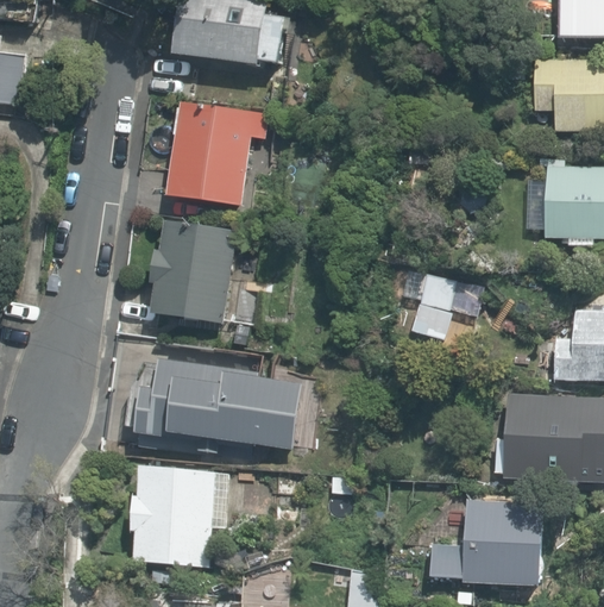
[(0,18),(35,23),(37,0),(0,0),(0,18)]
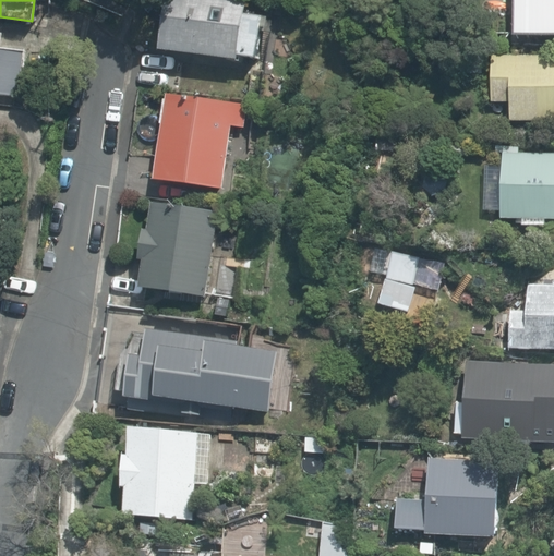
[(165,0),(158,48),(238,59),(238,55),(253,57),(259,17),(241,15),(243,0),(165,0)]
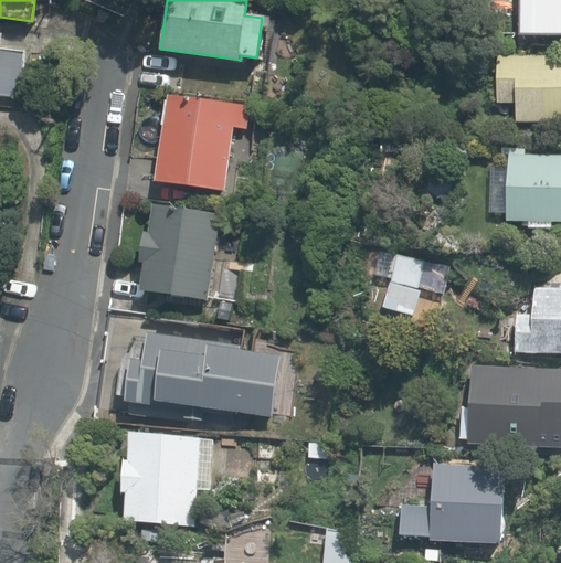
[(516,0),(516,34),(560,34),(560,0),(516,0)]
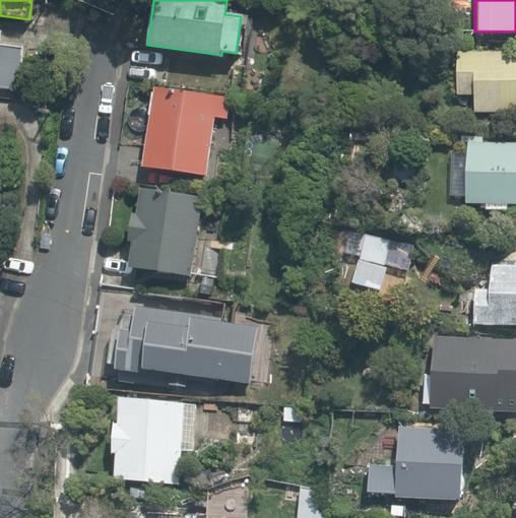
[(0,87),(15,89),(20,47),(0,44),(0,37),(1,30),(0,30),(0,87)]
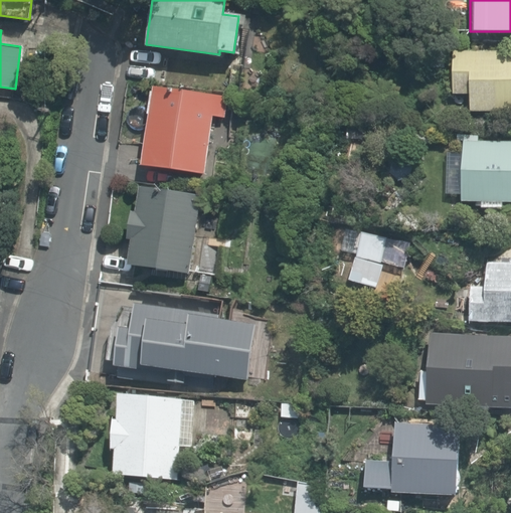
[(469,110),(510,109),(510,48),(452,49),(451,92),(469,92),(469,110)]
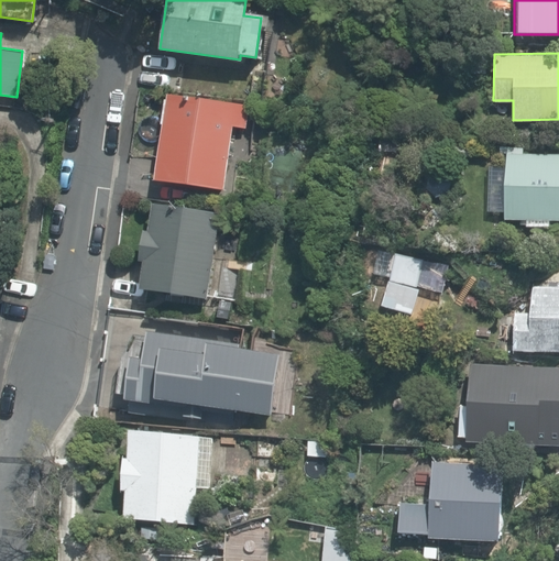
[(154,179),(221,188),(230,124),(243,127),(247,105),(166,92),(154,179)]
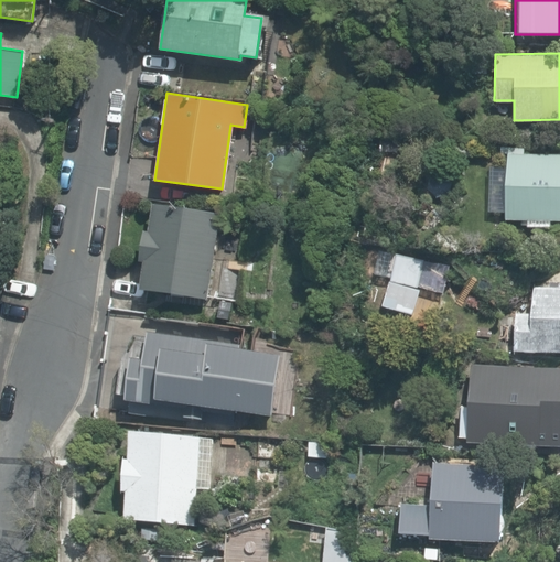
[(559,222),(559,154),(506,153),(504,184),(492,183),(490,213),(503,214),(503,219),(527,220),(526,227),(550,228),(551,222),(559,222)]
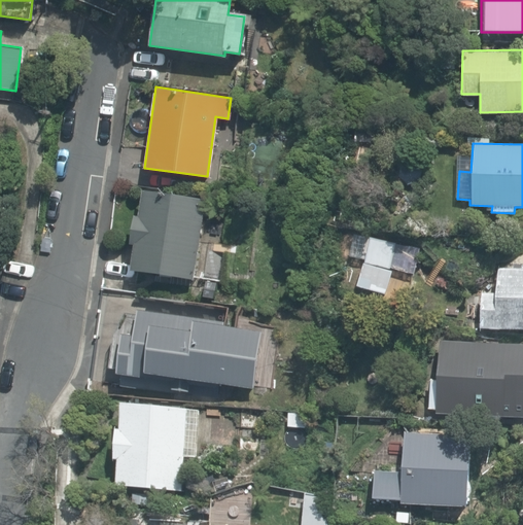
[(131,270),(193,279),(205,199),(141,189),(138,214),(134,214),(130,244),(134,245),(131,270)]
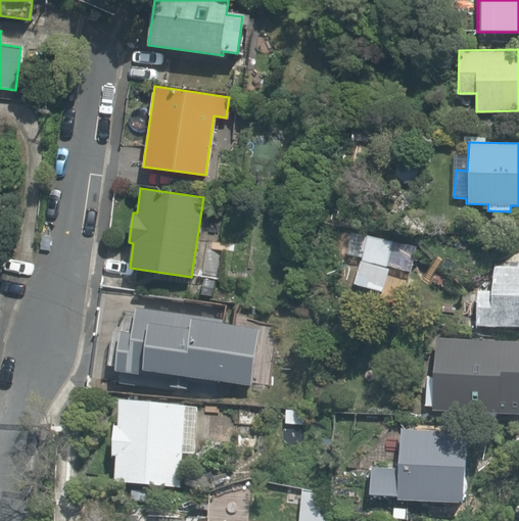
[(360,259),(384,266),(390,240),(366,235),(360,259)]
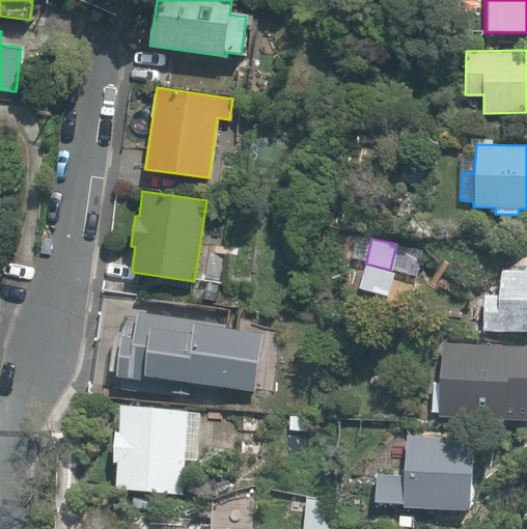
[(482,330),(526,332),(526,269),(500,268),(498,294),(483,293),(481,330),(482,330)]
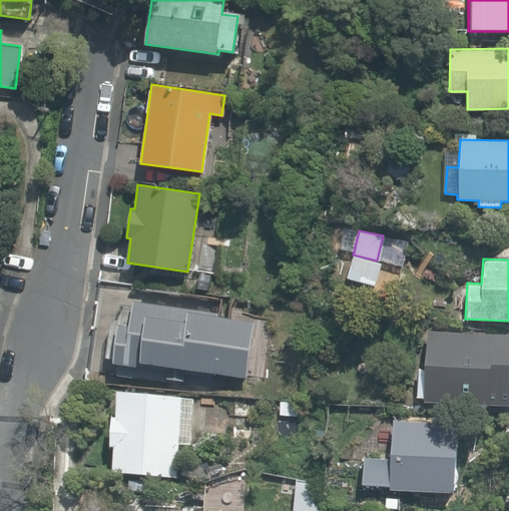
[(163,353),(207,358),(211,326),(215,326),(219,300),(126,288),(124,298),(110,297),(110,301),(97,299),(92,340),(107,342),(107,344),(148,350),(147,356),(162,358),(163,353)]
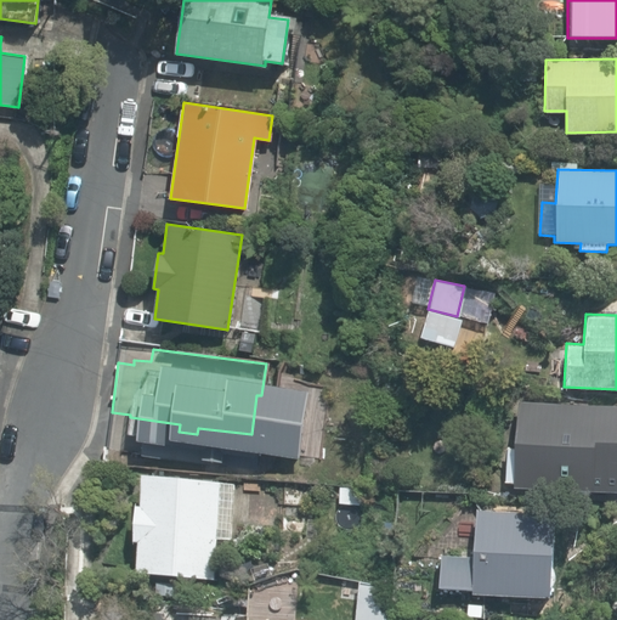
[(379,407),(395,410),(397,390),(383,388),(379,407)]
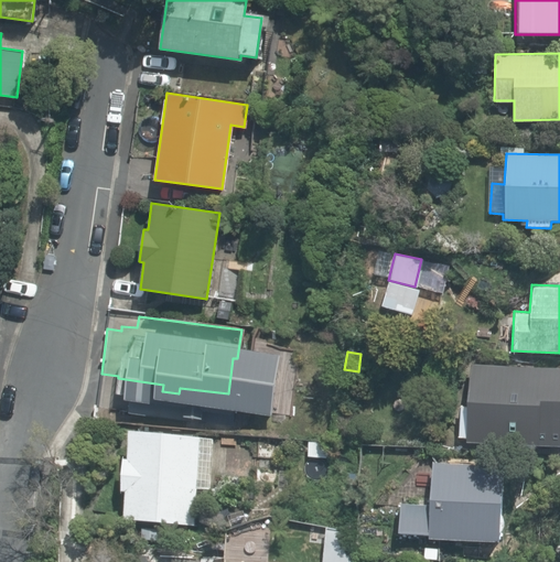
[(464,441),(559,445),(559,368),(469,363),(464,441)]
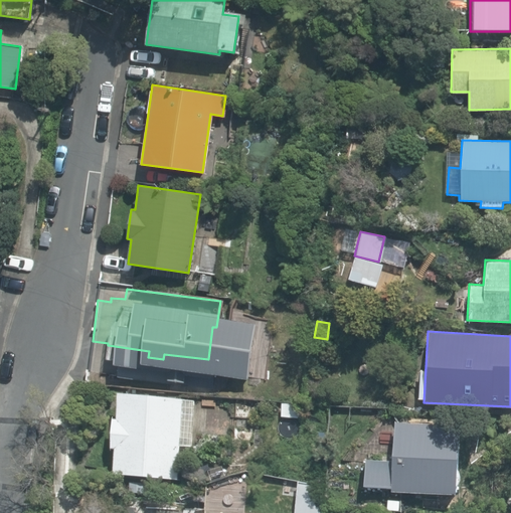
[(113,473),(177,477),(182,398),(119,393),(117,418),(114,417),(112,447),(115,447),(113,473)]
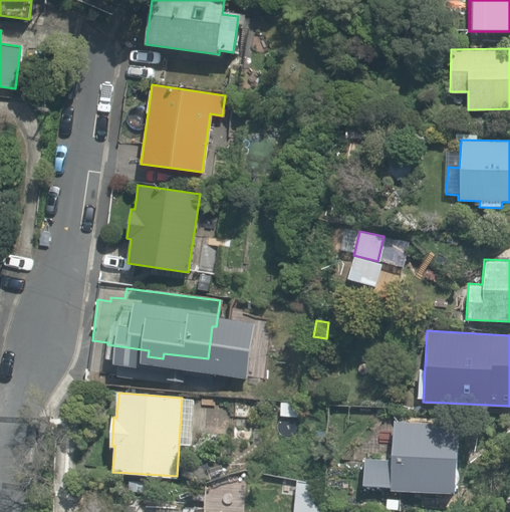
[(456,493),(457,493),(460,423),(393,420),(391,459),(364,458),(363,458),(362,485),(390,486),(390,491),(456,493)]
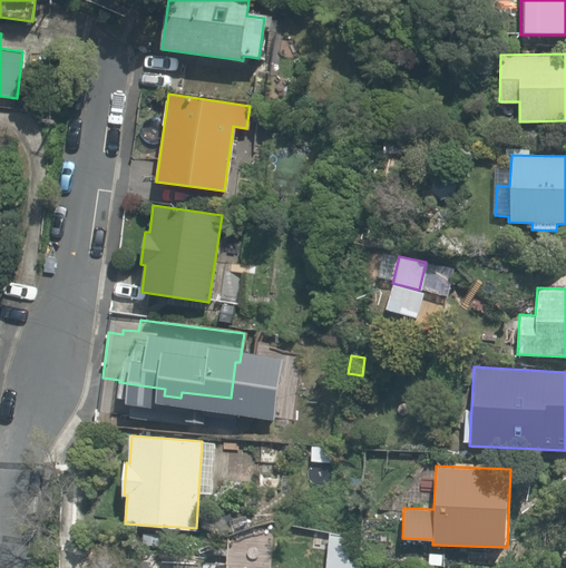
[(352,567),(355,535),(328,532),(324,567),(352,567)]
